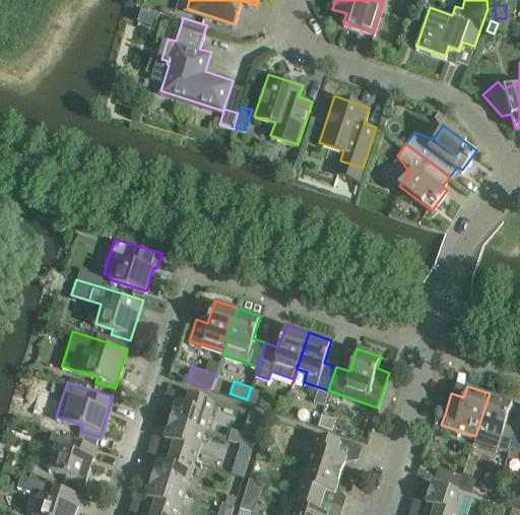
[(251,387),(247,399),(259,403),(263,391),(251,387)]
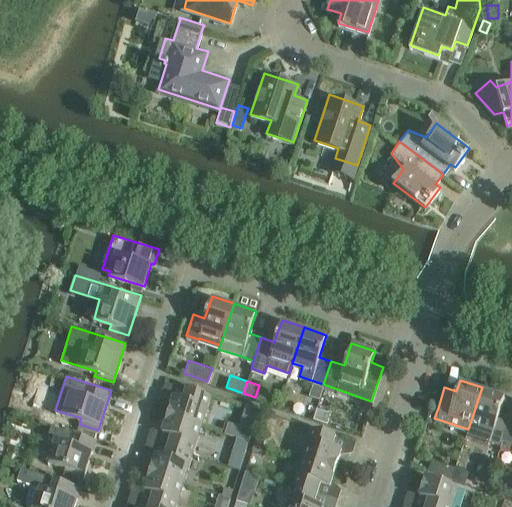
[(323,384),(314,381),(310,392),(320,396),(323,384)]
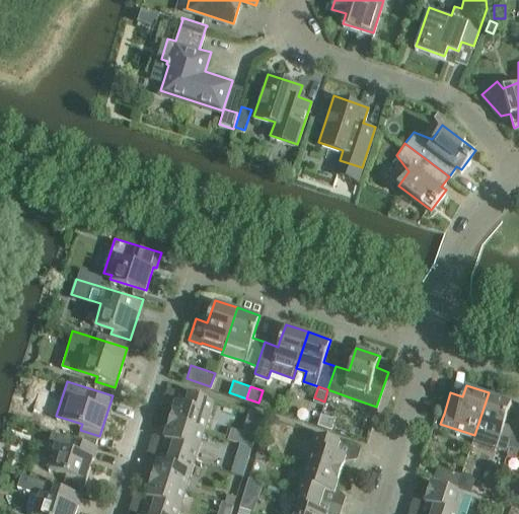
[(176,399),(170,418),(204,429),(214,398),(210,397),(190,391),(186,402),(176,399)]
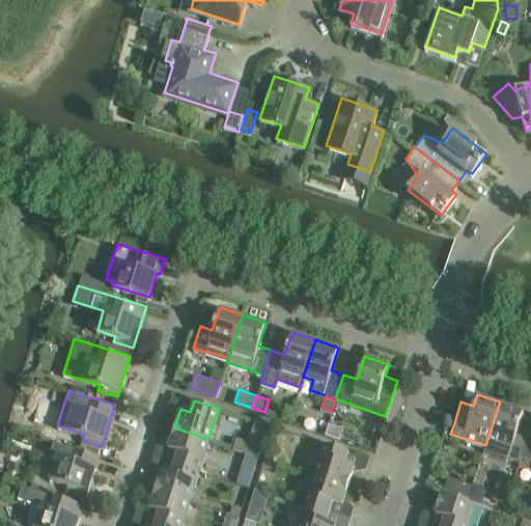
[(485,445),(484,448),(520,460),(528,435),(515,431),(523,410),(500,402),(485,445)]
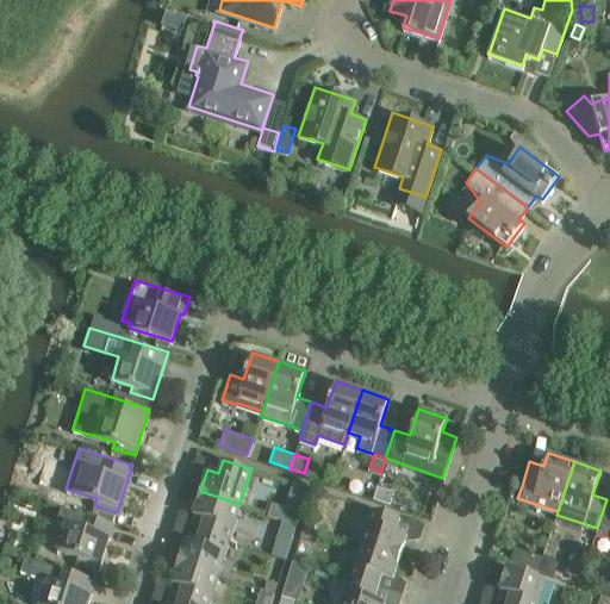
[(379,486),(375,496),(390,500),(392,491),(379,486)]
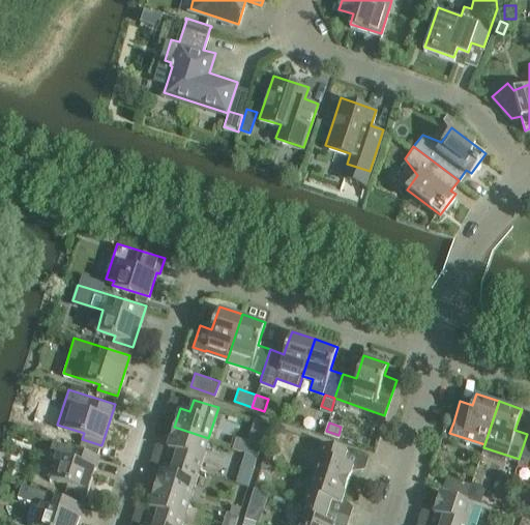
[(174,427),(168,445),(178,448),(174,460),(199,467),(208,438),(174,427)]
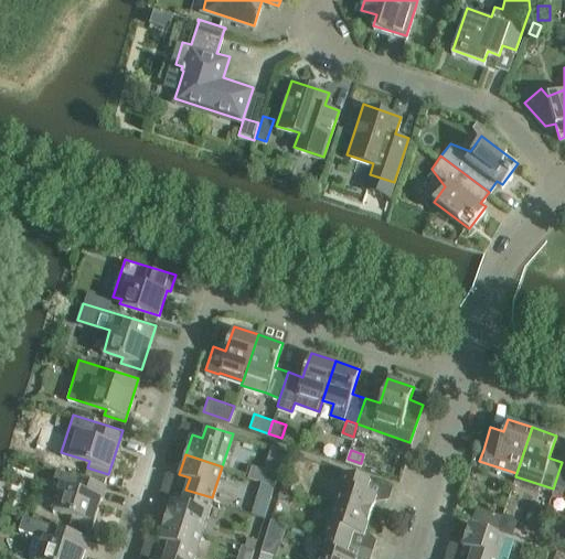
[(252,462),(248,474),(266,480),(274,483),(277,475),(278,471),(265,466),(252,462)]
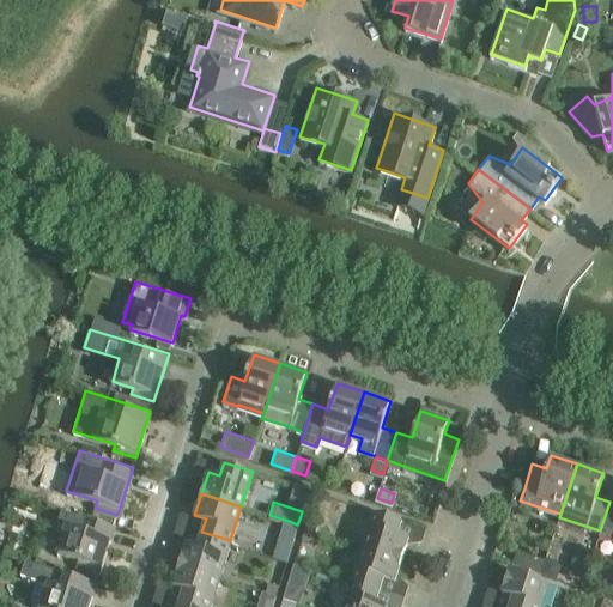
[(612,503),(610,502),(600,530),(599,534),(612,538),(612,503)]
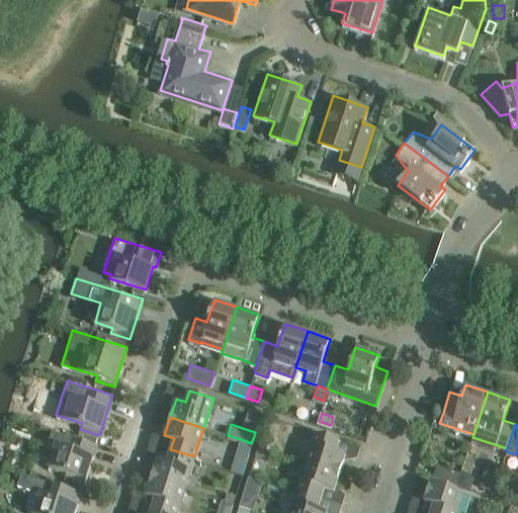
[(97,442),(52,428),(48,441),(56,443),(49,465),(67,472),(65,477),(84,483),(97,442)]
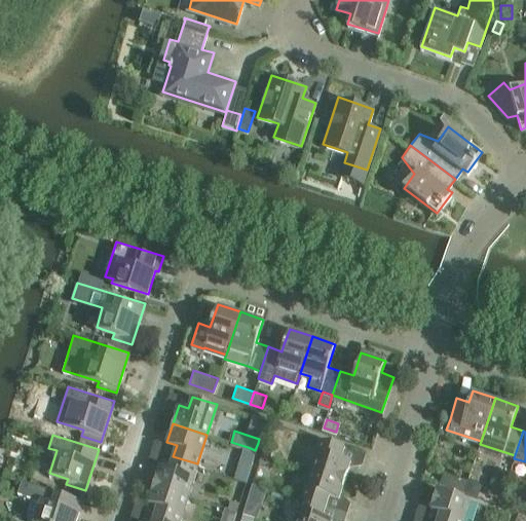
[(310,468),(345,478),(350,459),(341,456),(344,445),(321,437),(310,468)]
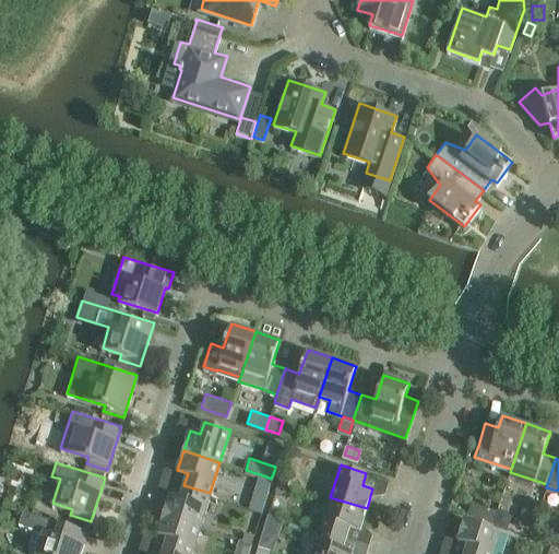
[(281,473),(278,481),(286,483),(288,475),(281,473)]
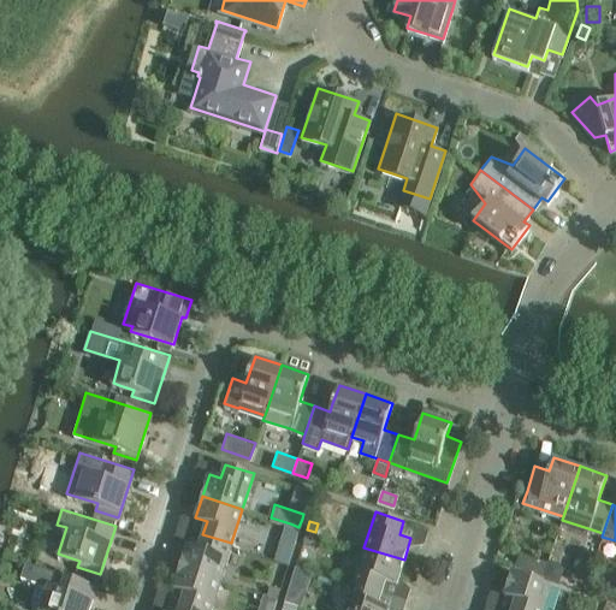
[(307,529),(303,539),(313,543),(315,532),(307,529)]
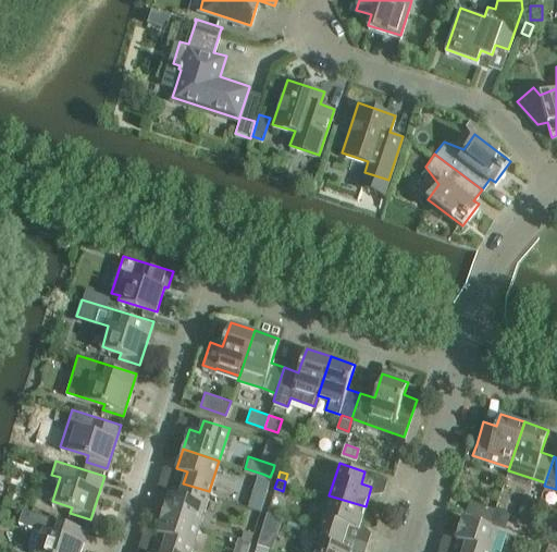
[(169,491),(163,511),(199,523),(209,491),(183,483),(180,494),(169,491)]
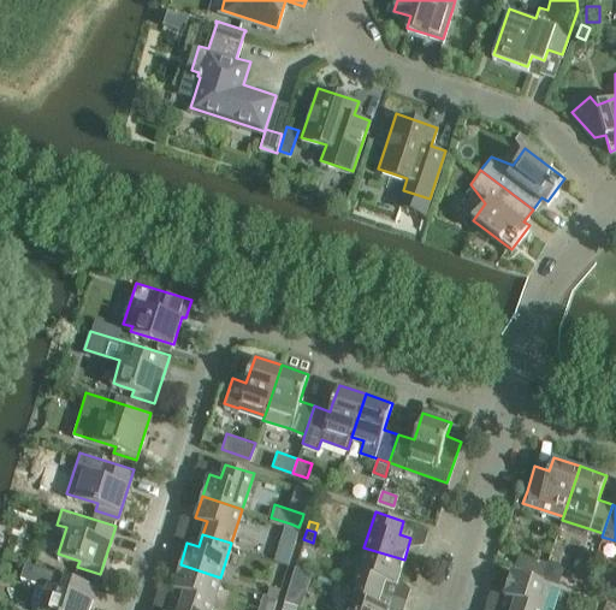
[(279,539),(273,556),(288,561),(294,544),(279,539)]
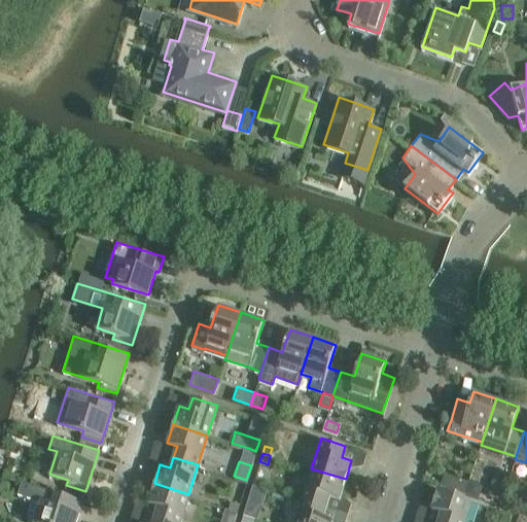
[(311,468),(302,497),(326,506),(329,494),(340,497),(346,479),(311,468)]
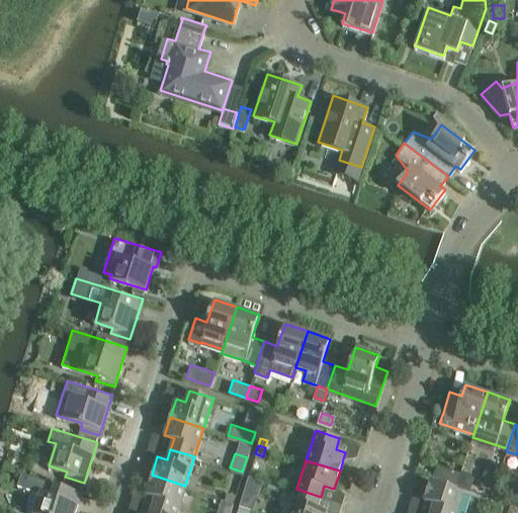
[(457,482),(461,471),(437,462),(433,474),(457,482)]
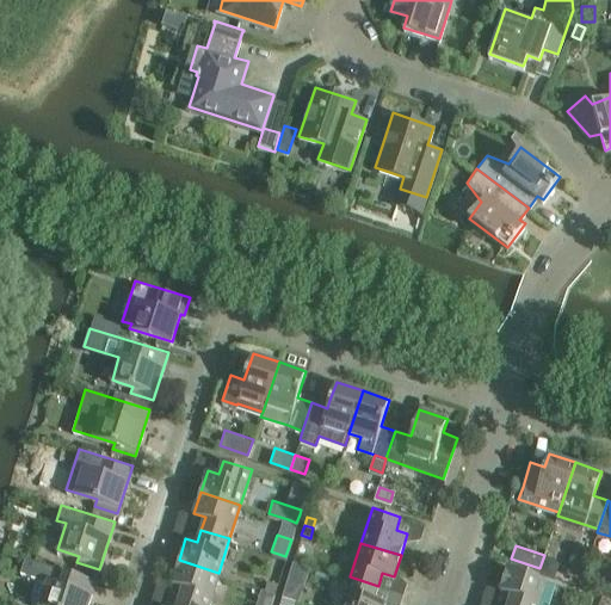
[(544,555),(539,568),(555,574),(561,559),(544,553),(544,555)]
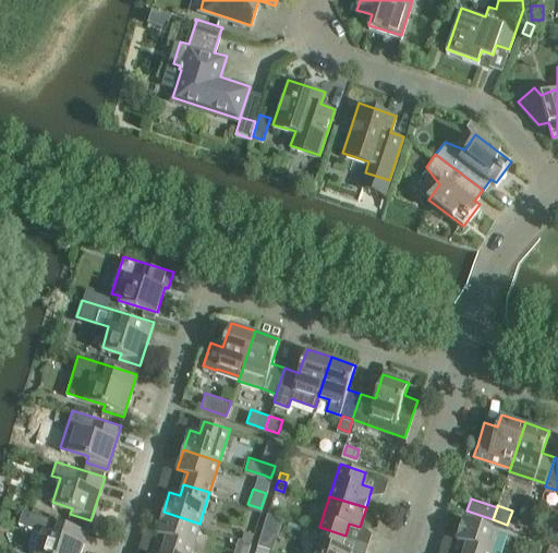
[(80,552),(88,529),(23,508),(19,521),(44,530),(36,552),(80,552)]
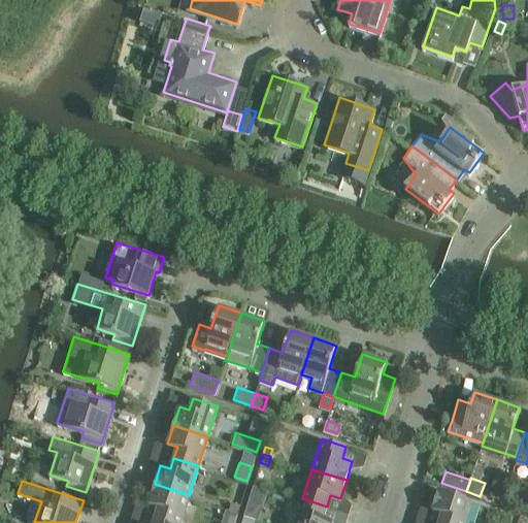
[(155,484),(149,502),(159,505),(155,517),(174,522),(179,522),(189,495),(155,484)]
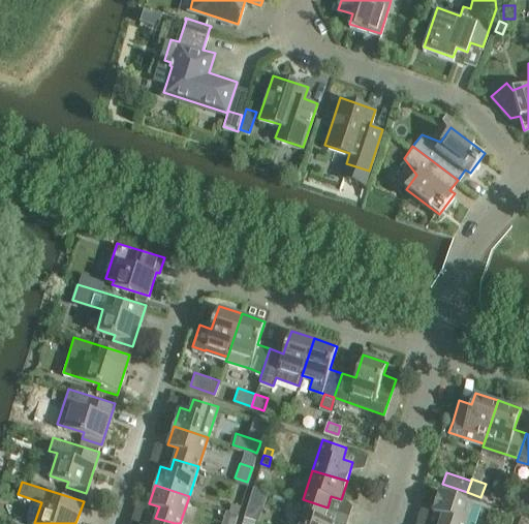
[(256,518),(259,519),(269,490),(254,485),(245,514),(256,518)]
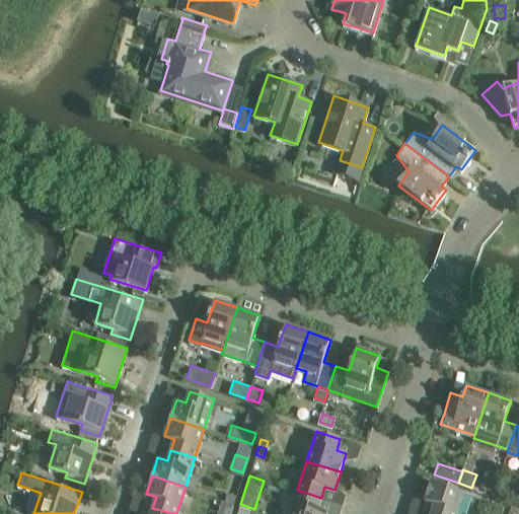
[(435,503),(431,513),(457,513),(465,492),(431,481),(425,500),(435,503)]
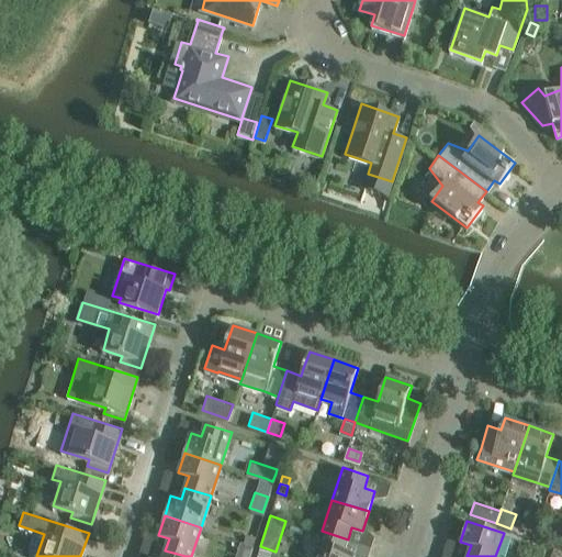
[(313,556),(353,556),(355,554),(345,550),(348,539),(322,531),(313,556)]
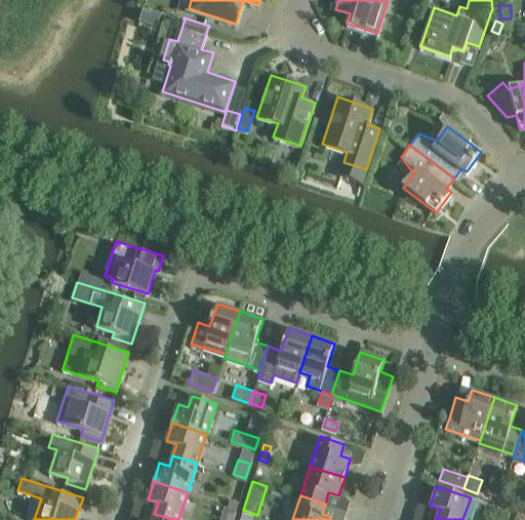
[(231,497),(229,505),(236,508),(239,501),(231,497)]
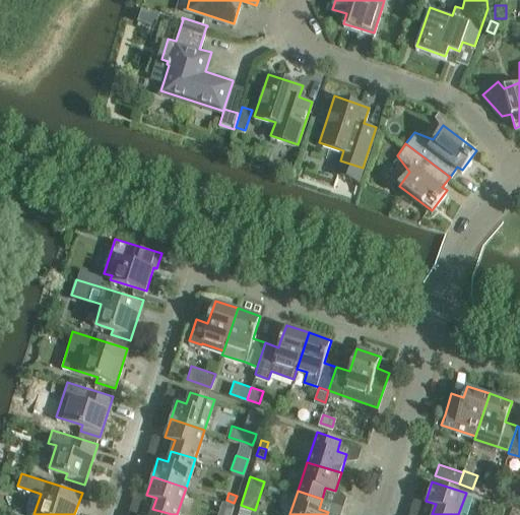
[(241,505),(238,513),(242,514),(249,514),(252,509),(241,505)]
